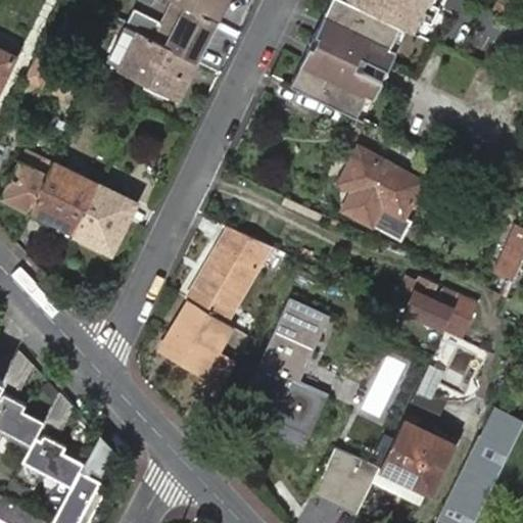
[(227,0),(174,0),(187,6),(207,16),(216,0),(224,0),(227,1),(227,0)]
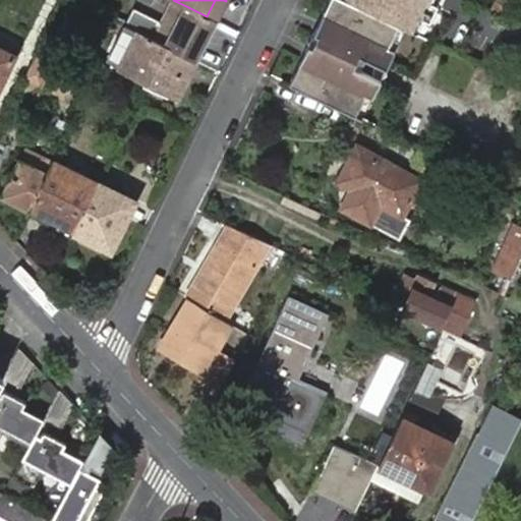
[(215,0),(207,16),(216,21),(226,1),(223,0),(215,0)]
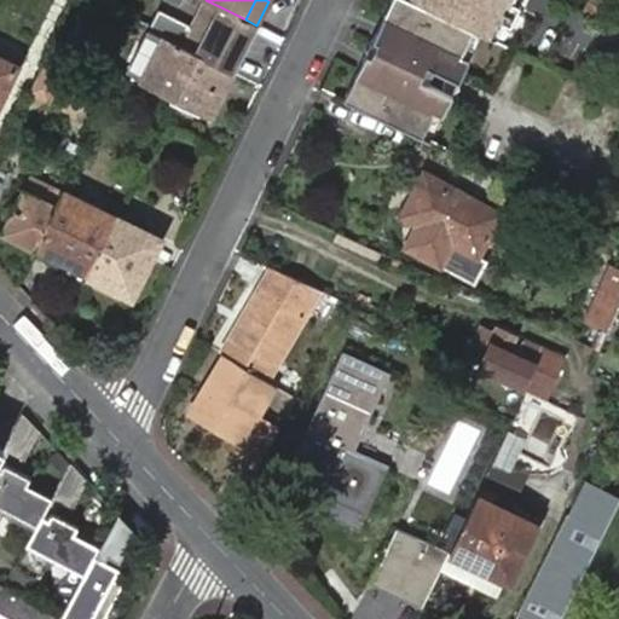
[(392,0),(383,21),(431,42),(423,58),(461,77),(469,59),(461,56),(472,32),(406,0),(392,0)]
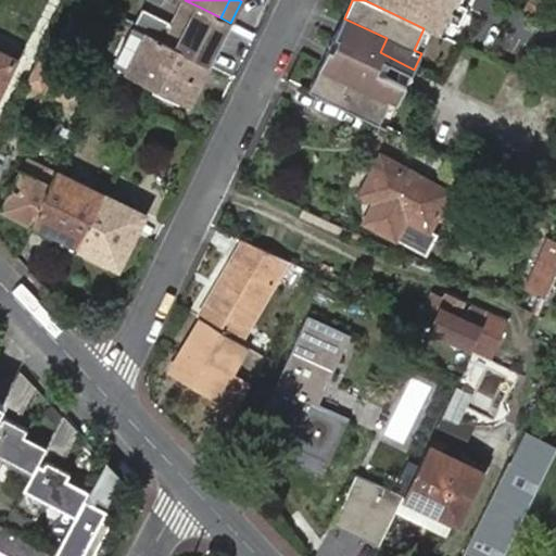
[(365,0),(434,33),(449,0),(365,0)]
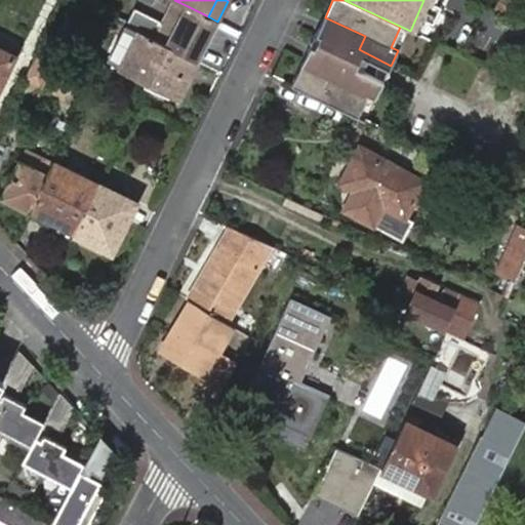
[(156,41),(197,63),(217,22),(208,16),(188,6),(179,22),(168,15),(156,41)]
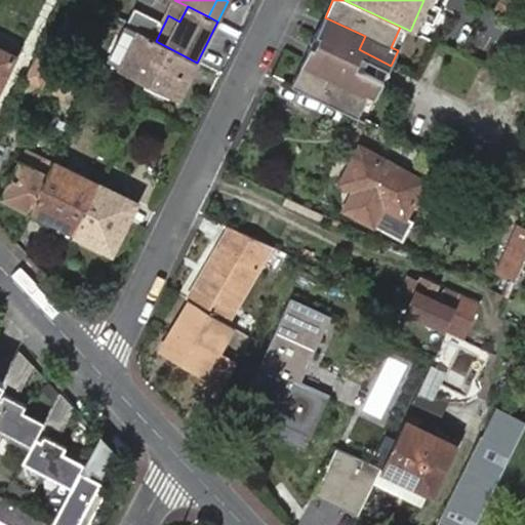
[(310,47),(303,63),(344,81),(351,67),(359,49),(365,36),(325,17),(318,33),(337,43),(331,56),(310,47)]
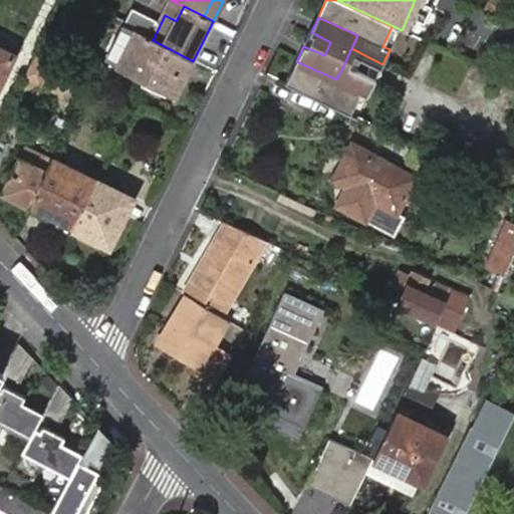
[(399,30),(392,26),(382,46),(390,49),(399,30)]
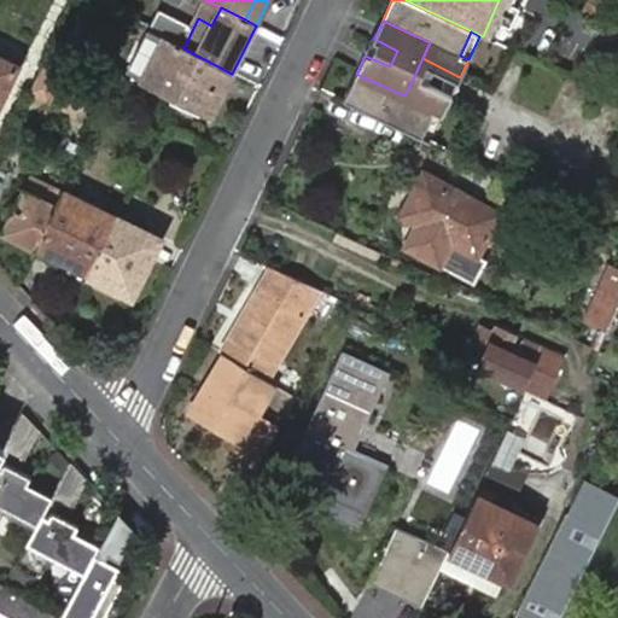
[(210,117),(232,74),(184,48),(163,39),(141,83),(210,117)]
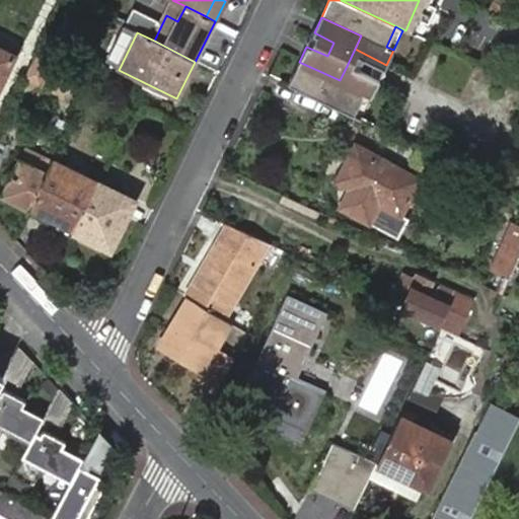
[(307,39),(306,47),(327,56),(334,43),(314,32),(307,39)]
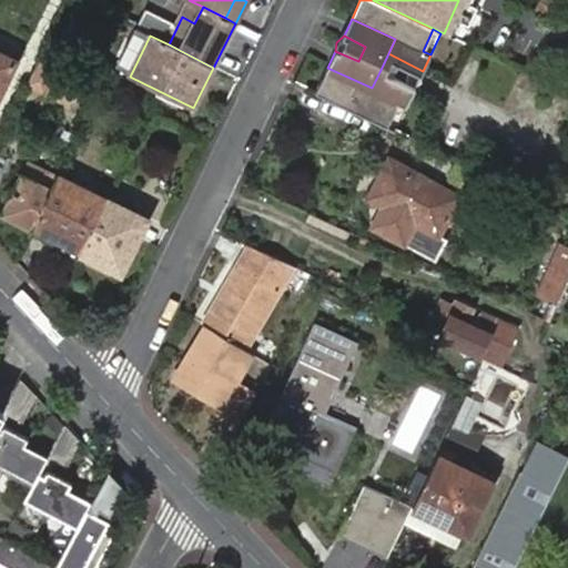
[(379,72),(414,89),(415,87),(393,75),(398,64),(421,75),(423,71),(388,53),(379,72)]
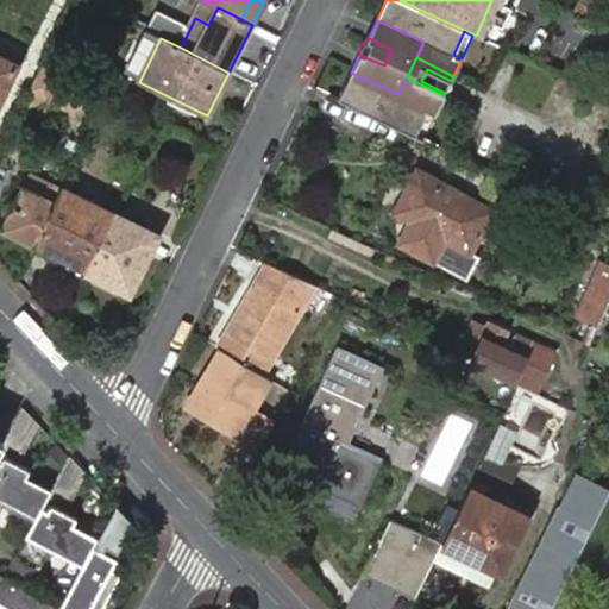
[(0,99),(16,67),(0,58),(0,99)]
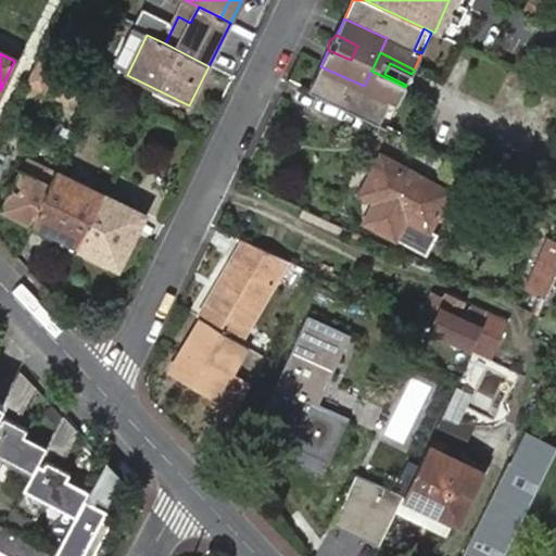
[(41,55),(27,85),(43,92),(59,63),(55,62),(41,55)]
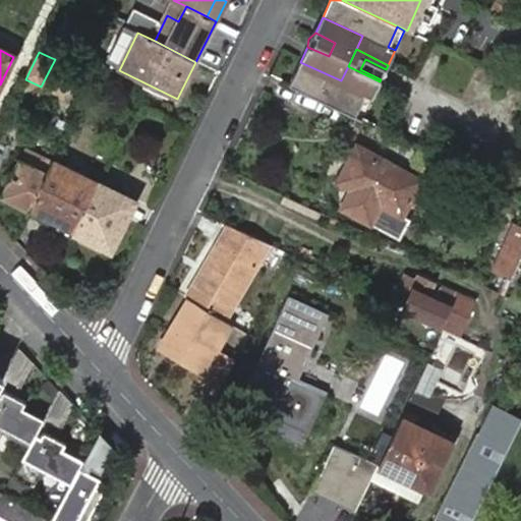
[(300,62),(289,85),(354,116),(364,93),(372,97),(380,81),(348,66),(341,80),(300,62)]
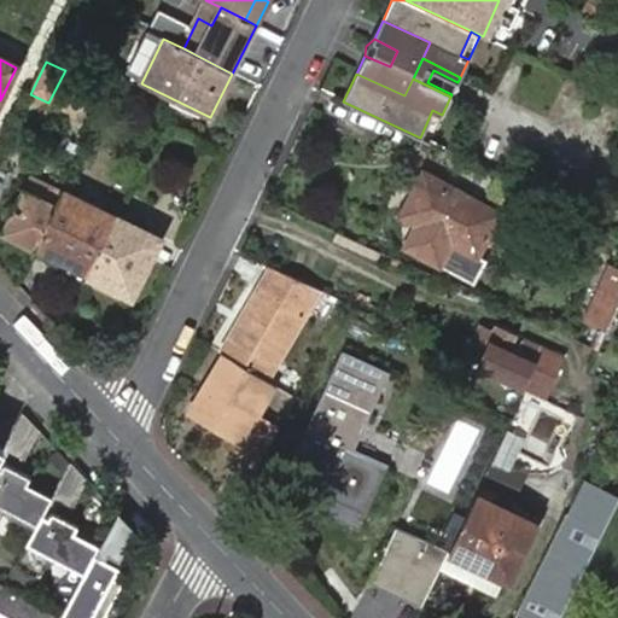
[(432,110),(420,138),(430,141),(442,115),(432,110)]
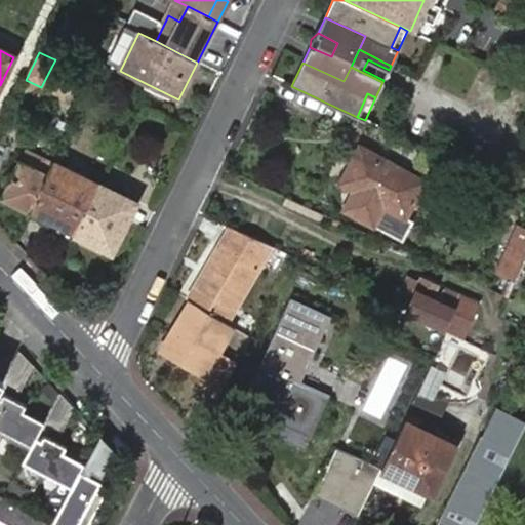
[(360,148),(341,185),(355,193),(345,210),(402,241),(413,221),(404,216),(423,182),(360,148)]
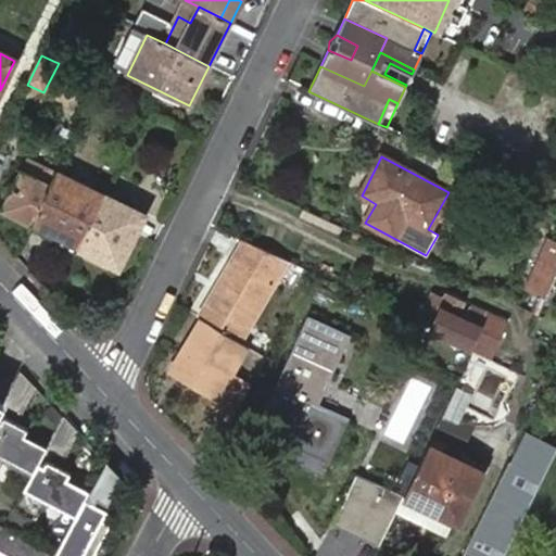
[(1,211),(32,226),(55,176),(41,169),(37,180),(20,172),(1,211)]
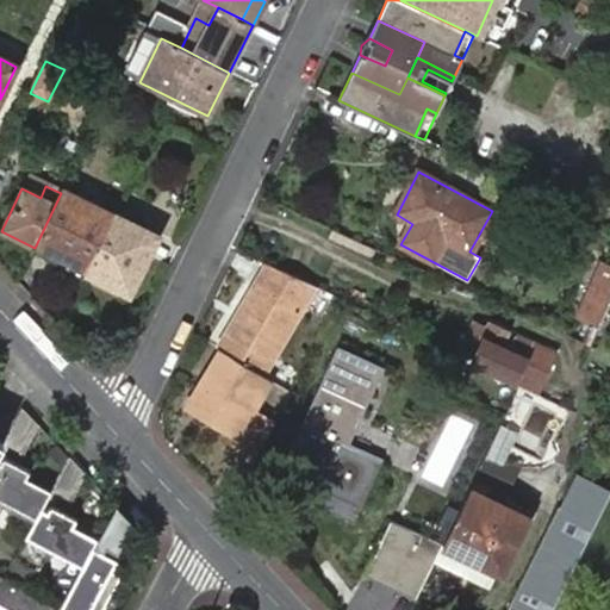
[(35,248),(87,274),(114,216),(62,191),(61,193),(35,248)]
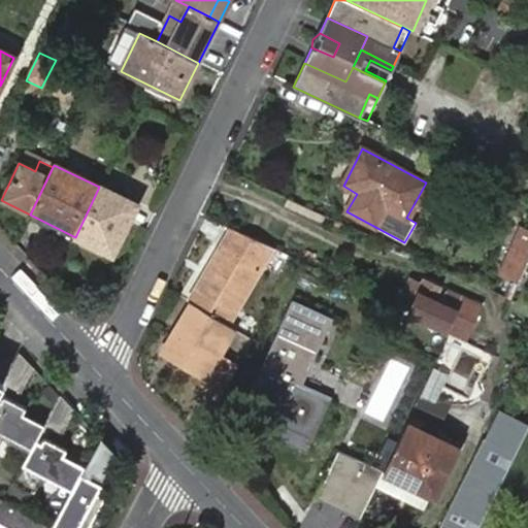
[(99,187),(75,237),(112,256),(137,204),(99,187)]
